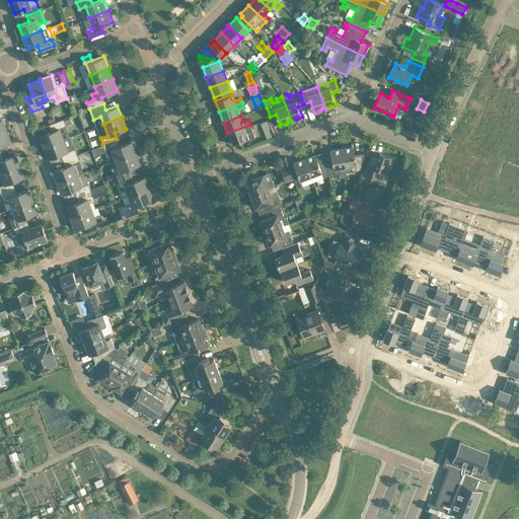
[(41,135),(45,146),(63,139),(59,128),(66,125),(64,119),(56,122),(50,124),(52,130),(41,135)]
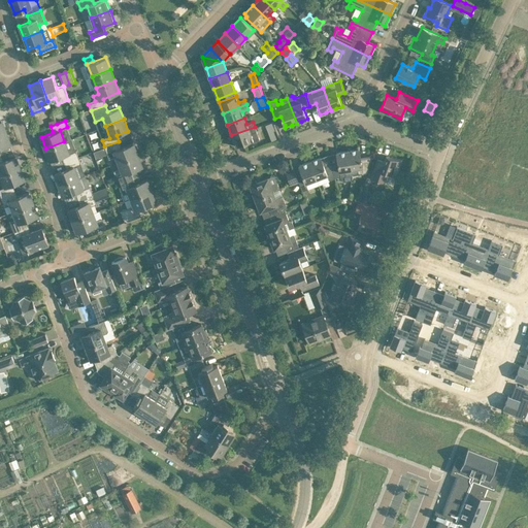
[(272,123),(264,126),(268,134),(274,132),(275,131),(275,129),(272,123)]
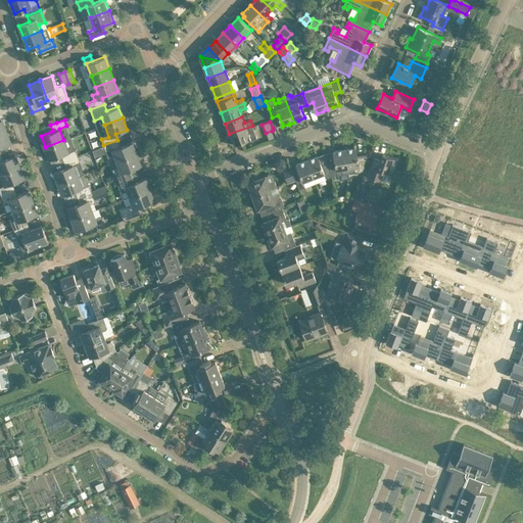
[(254,130),(252,126),(229,134),(234,145),(250,139),(248,132),(254,130)]
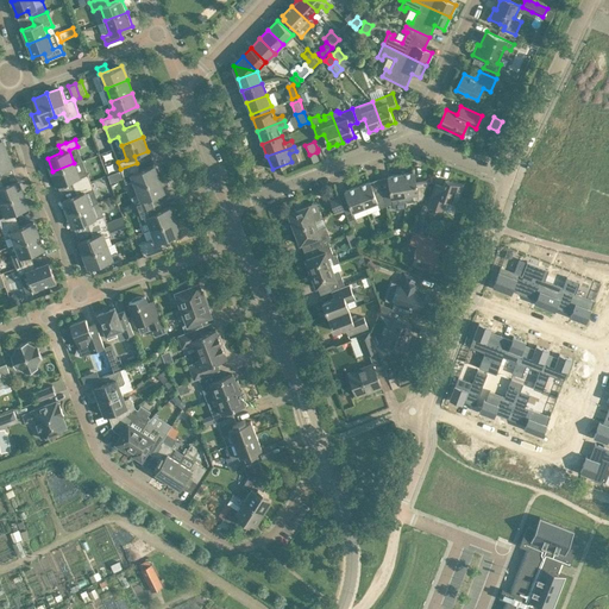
[(0,179),(1,179),(0,174),(0,170),(12,165),(7,152),(0,155),(0,179)]
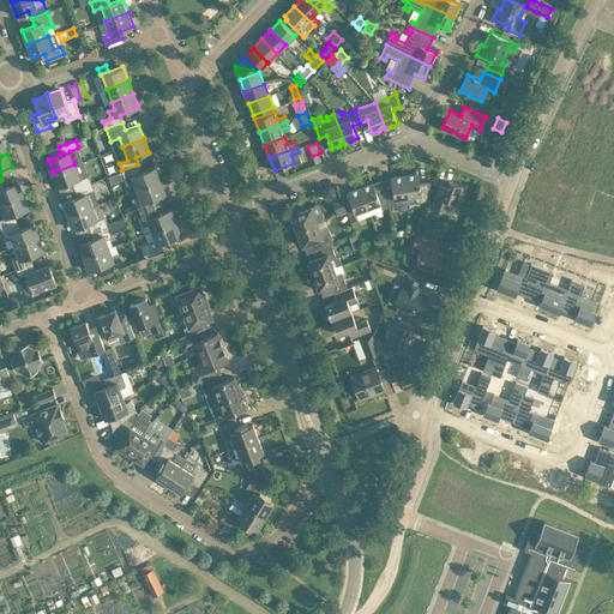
[(72,181),(74,188),(91,182),(89,175),(79,179),(74,164),(53,173),(59,187),(72,181)]
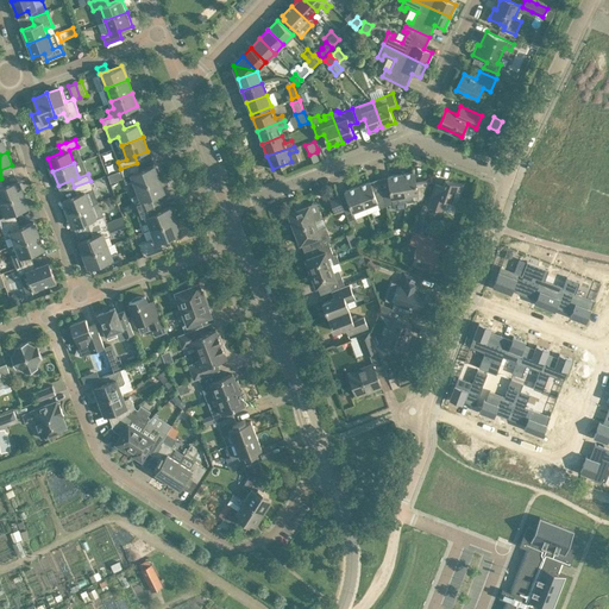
[(135,180),(137,187),(158,179),(154,165),(140,170),(137,163),(120,169),(126,183),(135,180)]
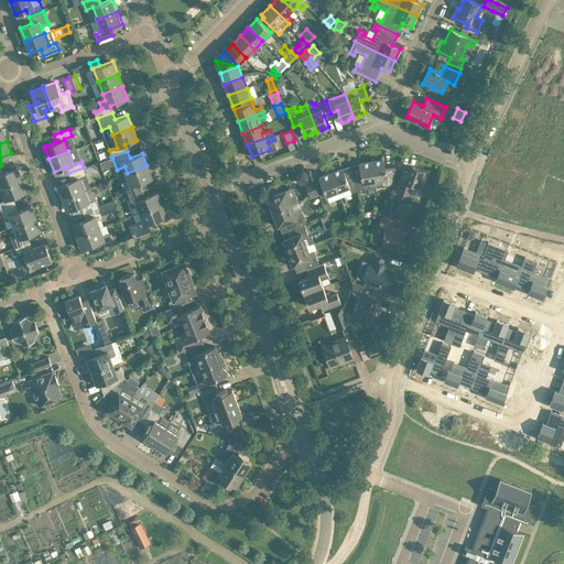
[(383,159),(371,161),(375,181),(380,180),(381,184),(384,186),(391,184),(394,176),(398,169),(386,171),(386,167),(383,159)]
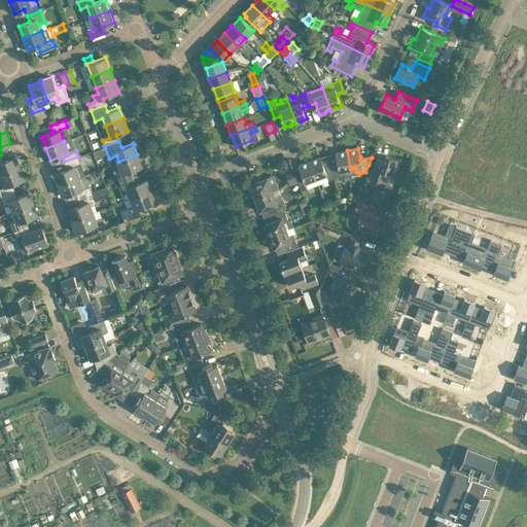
[(338,164),(330,165),(335,177),(343,176),(345,173),(345,170),(350,169),(347,150),(336,152),(338,164)]
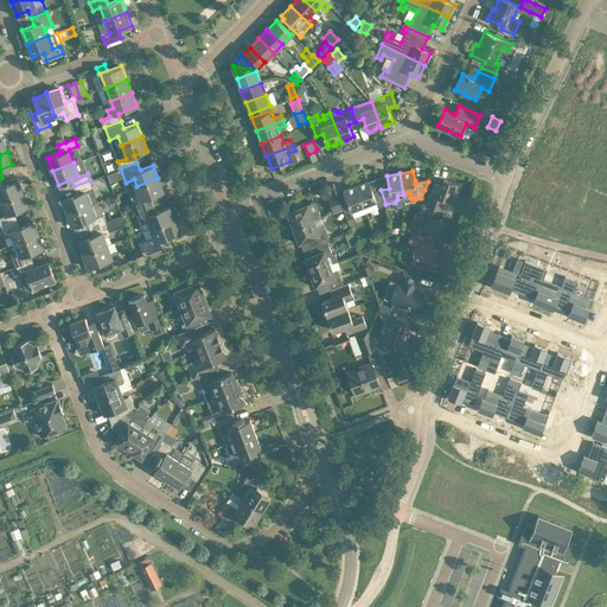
[(0,200),(1,200),(1,202),(23,193),(18,179),(4,184),(1,178),(0,178),(0,200)]
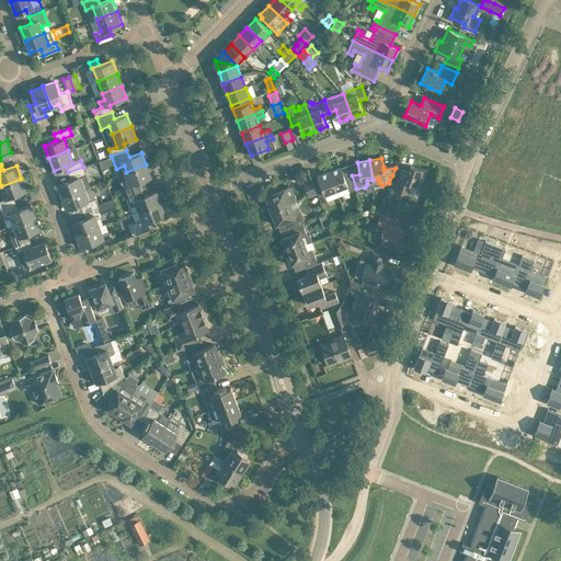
[(121,182),(126,194),(141,189),(138,182),(151,178),(146,164),(126,172),(128,179),(121,182)]
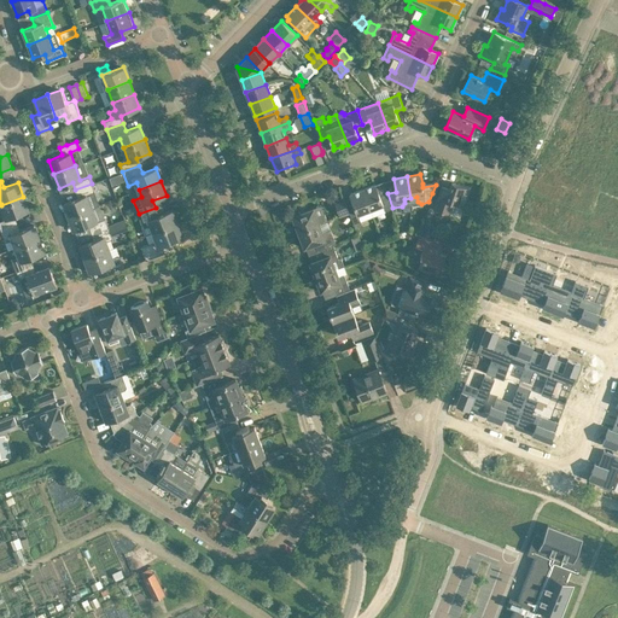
[(433,208),(438,209),(450,213),(454,202),(464,205),(470,188),(453,182),(450,188),(442,186),(437,197),(433,208)]
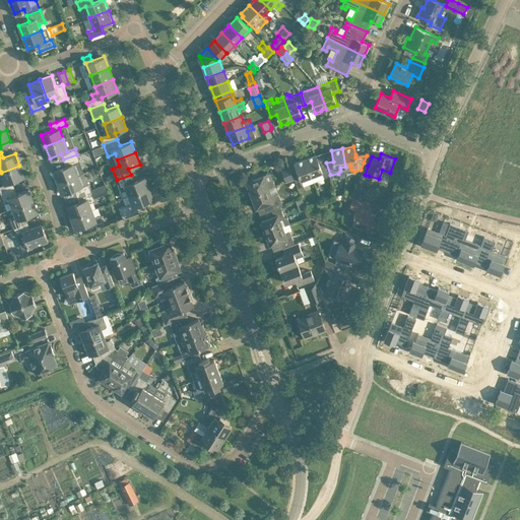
[(54,171),(58,182),(76,175),(72,164),(79,160),(77,154),(63,159),(65,166),(54,171)]
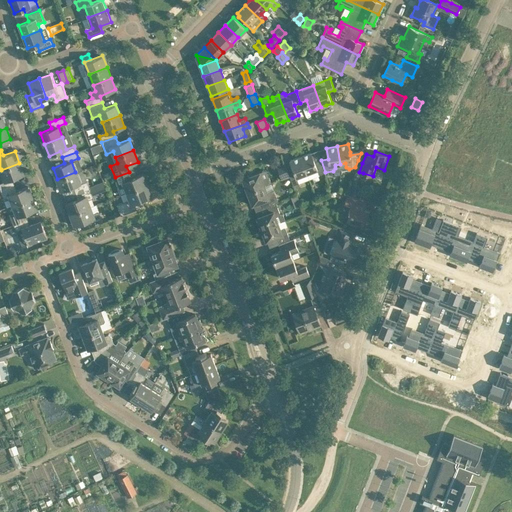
[(300,156),(307,173),(317,169),(319,175),(325,172),(321,160),(315,163),(311,152),(300,156)]
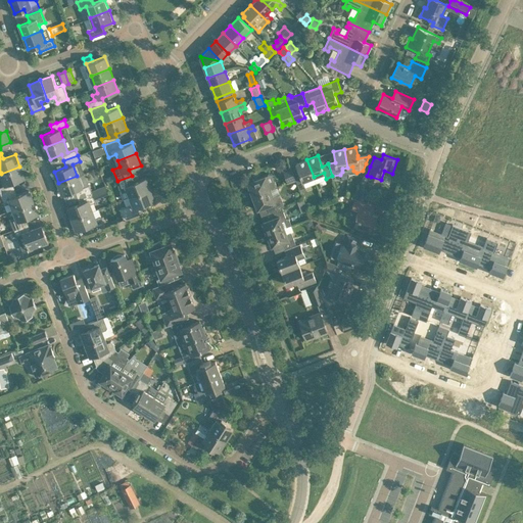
[(294,177),(295,180),(299,189),(304,186),(303,181),(314,177),(306,159),(296,163),(300,175),(294,177)]
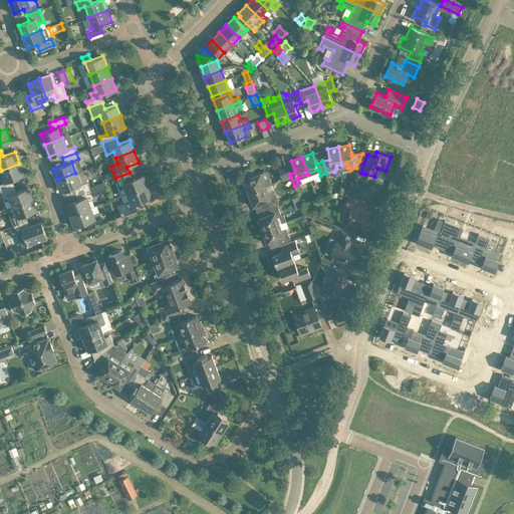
[(0,183),(0,189),(1,191),(14,185),(12,180),(23,175),(19,164),(1,171),(5,182),(0,183)]
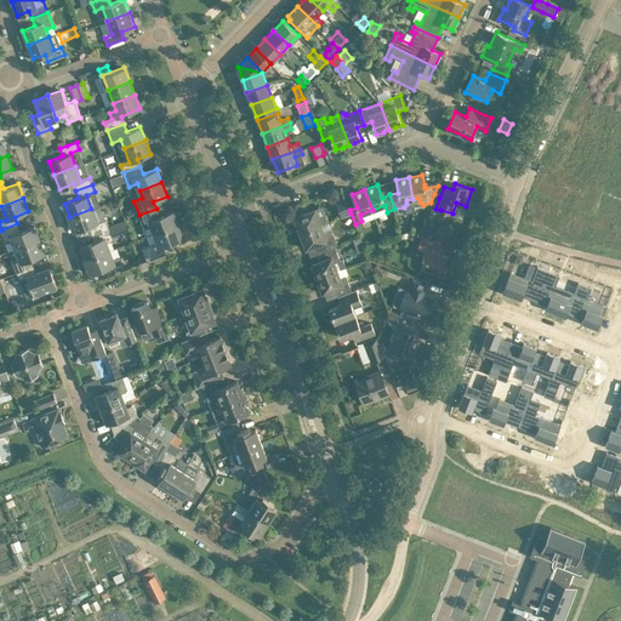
[(341,217),(351,214),(349,210),(346,198),(336,201),(340,214),(341,217)]
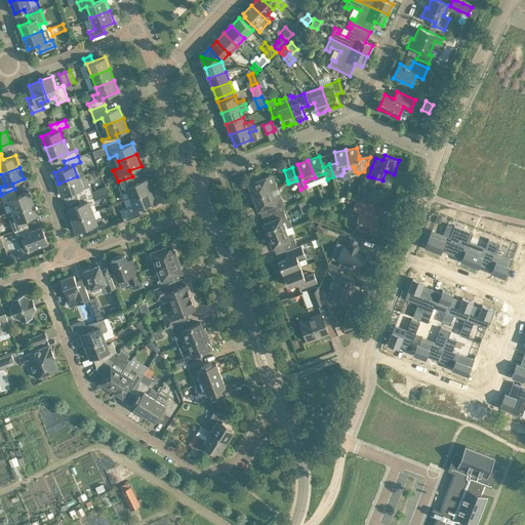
[(75,191),(77,197),(91,192),(89,186),(82,188),(77,176),(58,184),(64,196),(75,191)]
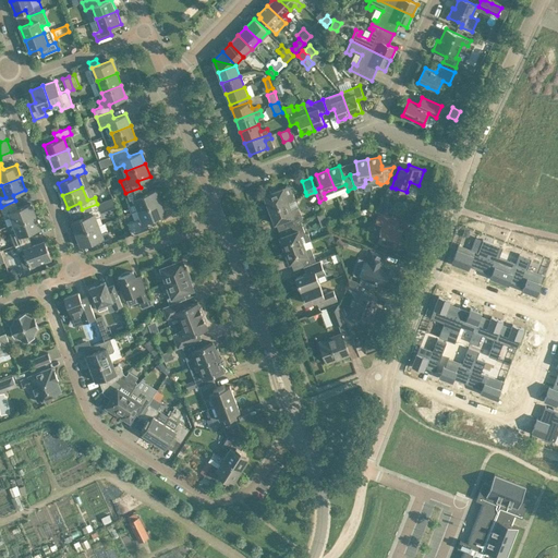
[(136,203),(138,209),(159,202),(155,189),(143,194),(141,187),(125,193),(130,205),(136,203)]
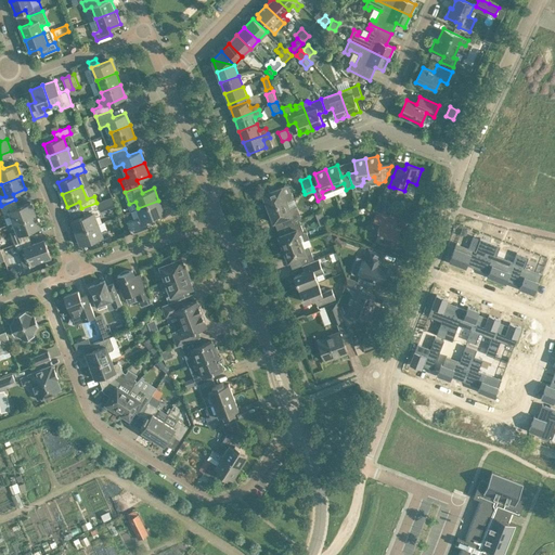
[(262,194),(268,208),(286,201),(287,201),(294,198),(292,192),(284,194),(281,186),(262,194)]
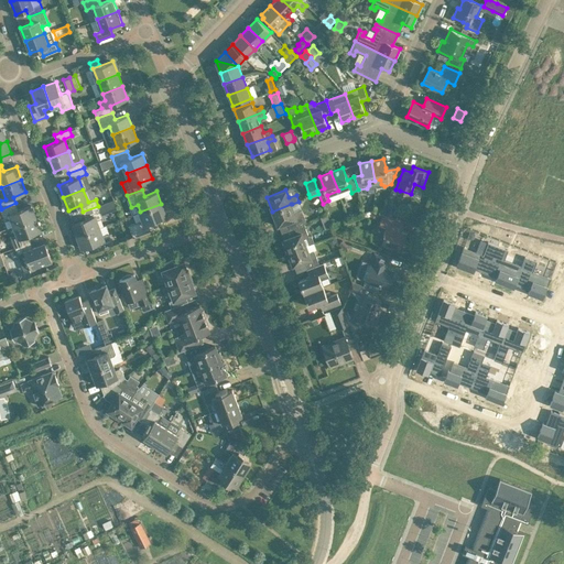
[(12,218),(14,226),(35,218),(31,205),(19,209),(15,203),(1,209),(6,220),(12,218)]
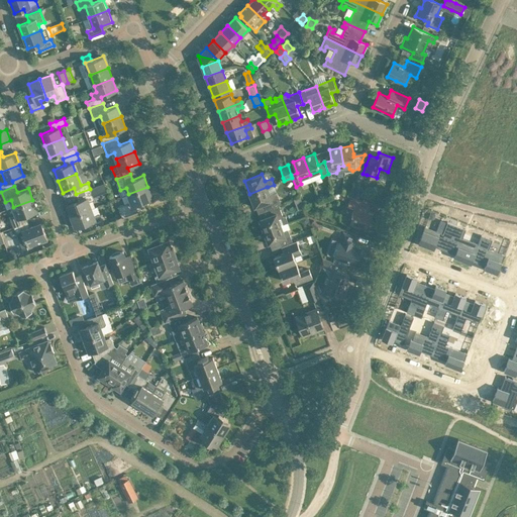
[(152,198),(147,187),(128,194),(131,201),(118,206),(122,217),(143,209),(141,203),(152,198)]
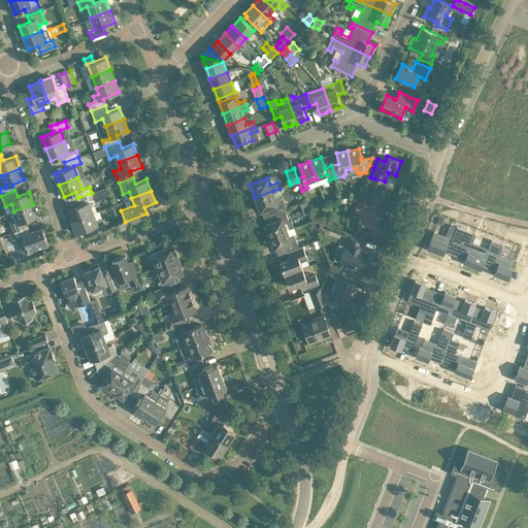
[(273,191),(255,198),(256,200),(255,202),(257,207),(259,208),(260,211),(269,207),(271,213),(287,207),(283,196),(276,198),(273,191)]
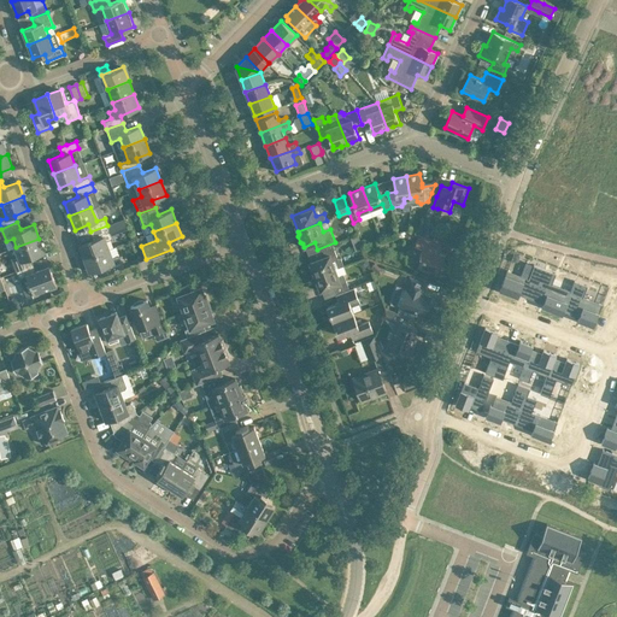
[(430,236),(433,228),(422,224),(419,233),(430,236)]
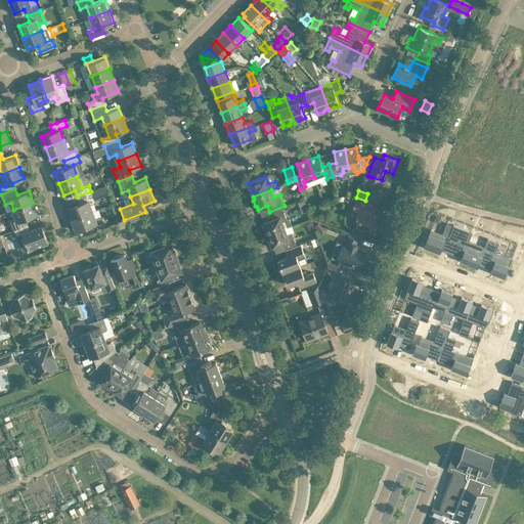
[(68,207),(73,219),(92,212),(89,205),(95,202),(91,191),(77,197),(79,203),(68,207)]
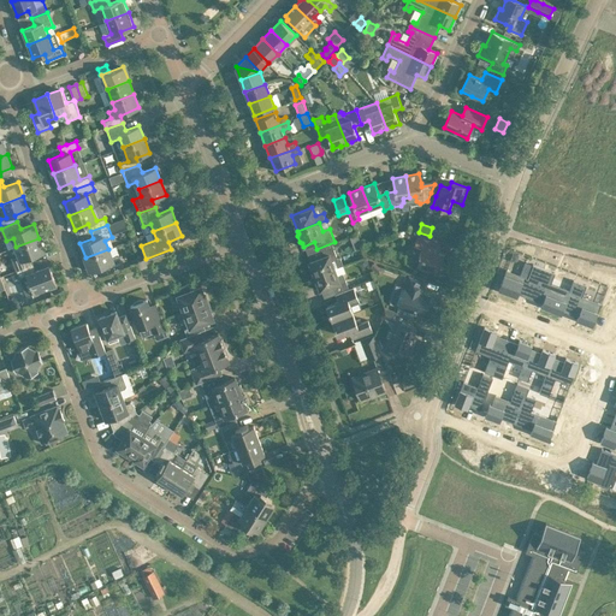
[(418,234),(413,249),(420,252),(419,255),(420,256),(416,267),(419,267),(419,268),(428,272),(430,270),(436,272),(439,262),(442,264),(445,254),(438,252),(442,242),(418,234)]
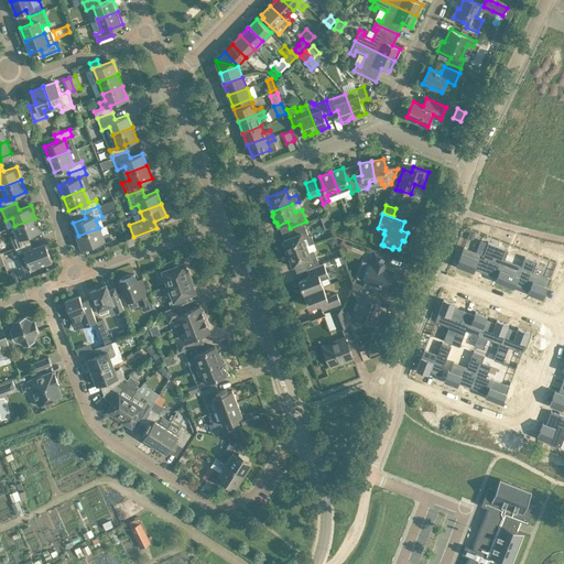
[(11,236),(15,248),(31,241),(29,235),(41,230),(35,218),(14,226),(18,234),(11,236)]
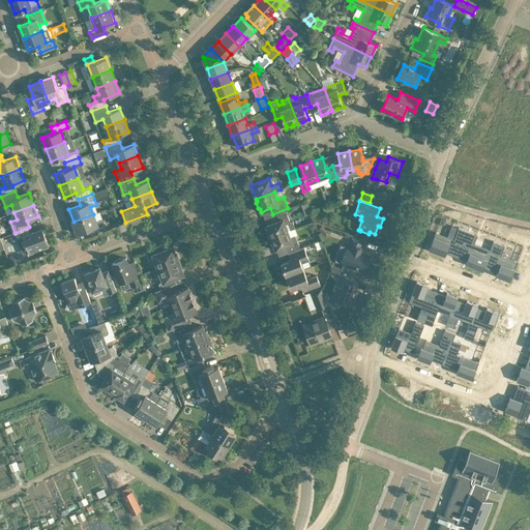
[(267,225),(266,225),(267,229),(266,231),(268,236),(270,236),(270,237),(289,230),(295,228),(293,222),(290,223),(286,209),(272,214),(269,215),(269,216),(271,215),(275,213),(277,221),(275,221),(267,225)]
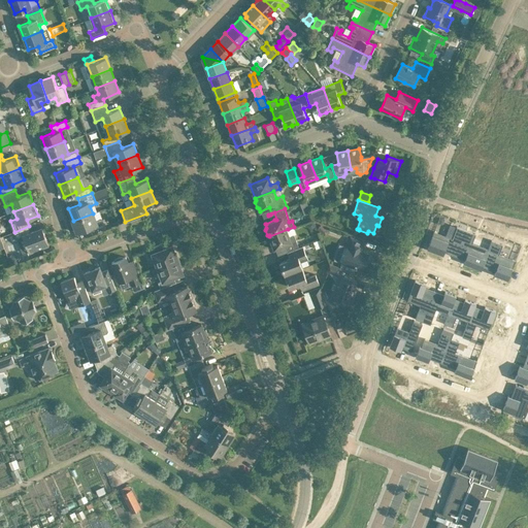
[(95,220),(93,213),(73,221),(77,232),(89,228),(92,234),(106,229),(101,218),(95,220)]
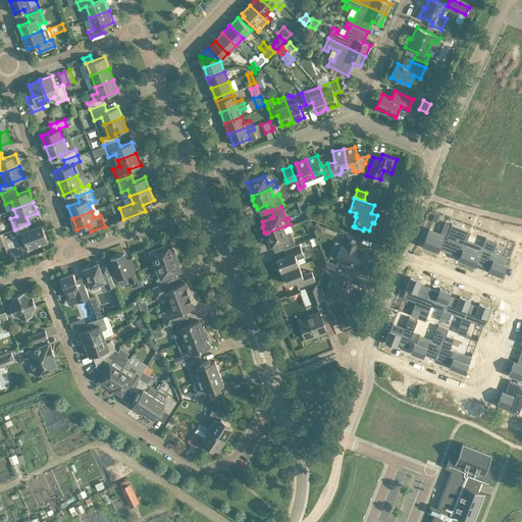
[(313,225),(321,232),(326,228),(318,220),(313,225)]
